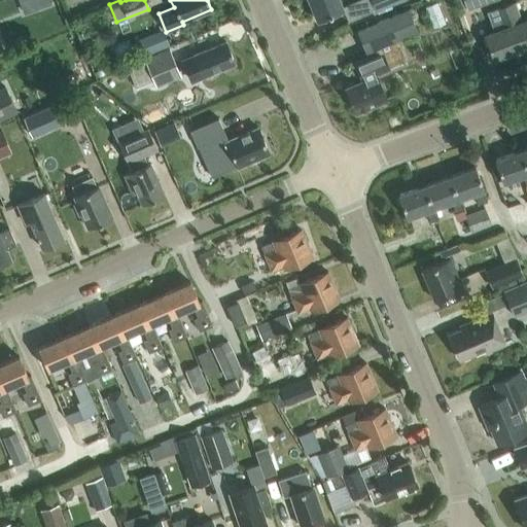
[(308,0),(316,20),(342,9),(338,0),(308,0)]
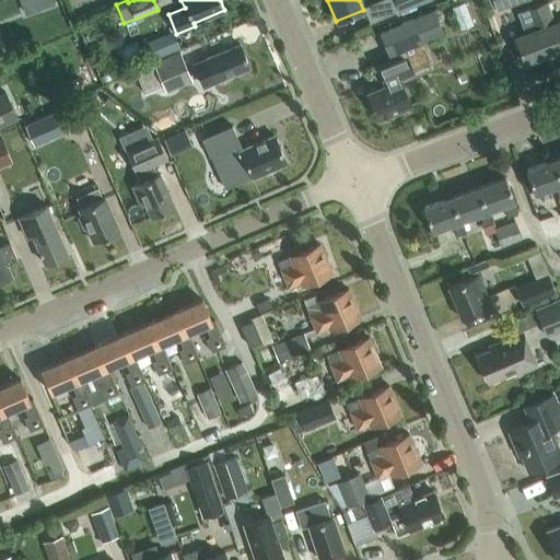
[(395,0),(400,12),(428,0),(395,0)]
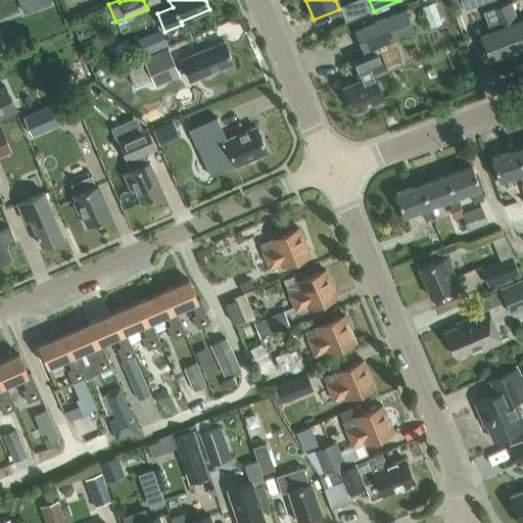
[(460,0),(464,9),(489,0),(460,0)]
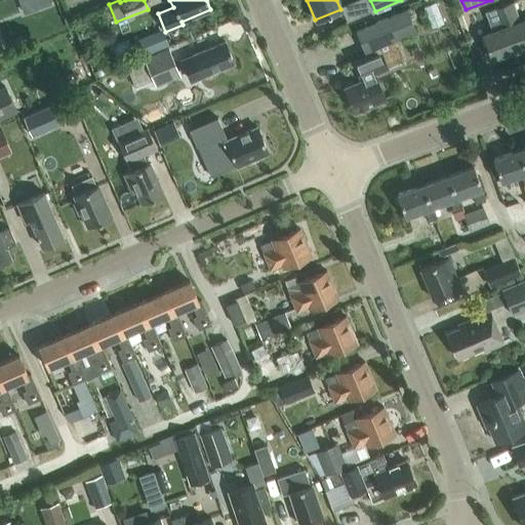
[(483,35),(491,58),(524,46),(524,19),(520,22),(514,2),(494,9),(501,29),(483,35)]
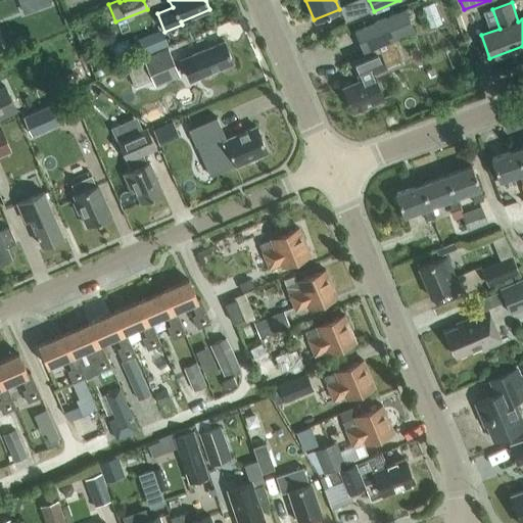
[(405,9),(353,30),(363,52),(414,32),(405,9)]
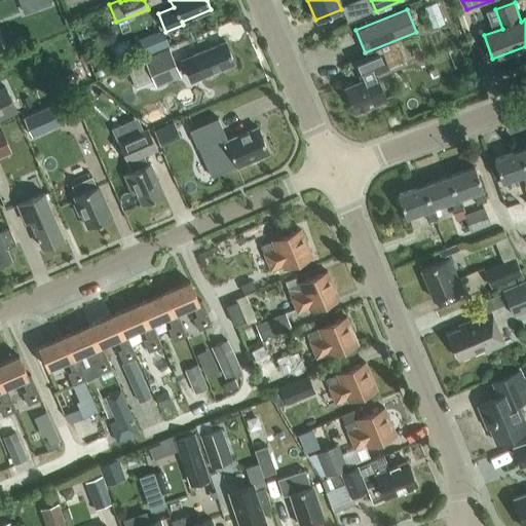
[(200,77),(233,64),(224,41),(191,54),(192,57),(182,61),(190,79),(199,75),(200,77)]
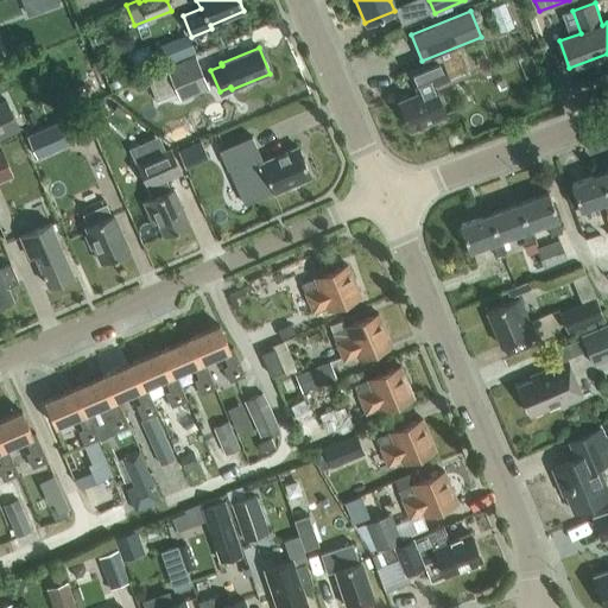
[(147,78),(157,101),(177,92),(181,100),(209,88),(194,55),(166,67),(168,70),(147,78)]
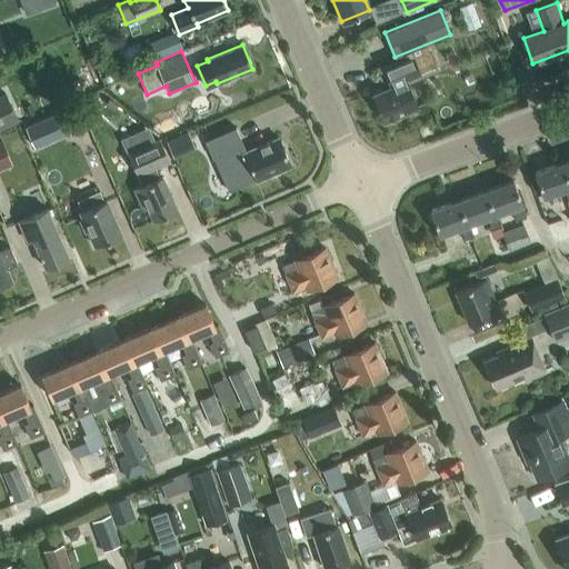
[(389,87),(370,95),(381,121),(386,119),(388,123),(398,119),(396,115),(416,107),(405,81),(418,76),(410,56),(381,68),(389,87)]
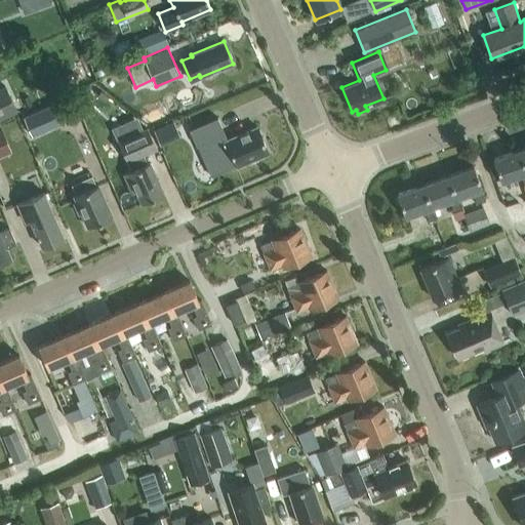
[(0,119),(16,112),(4,85),(0,86),(0,119)]
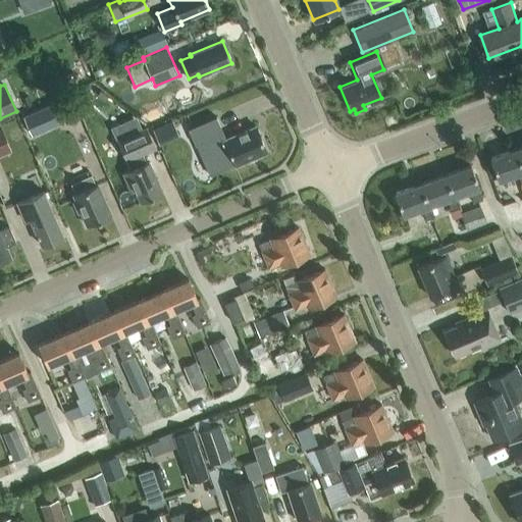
[(75,102),(88,96),(85,88),(71,94),(75,102)]
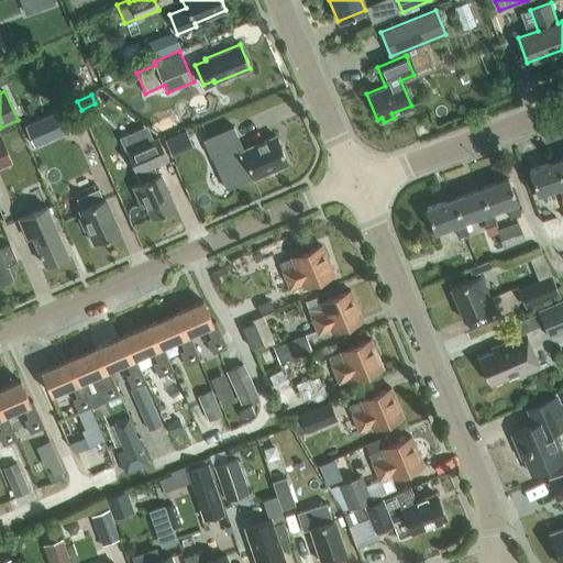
[(30,102),(23,106),(28,116),(34,112),(30,102)]
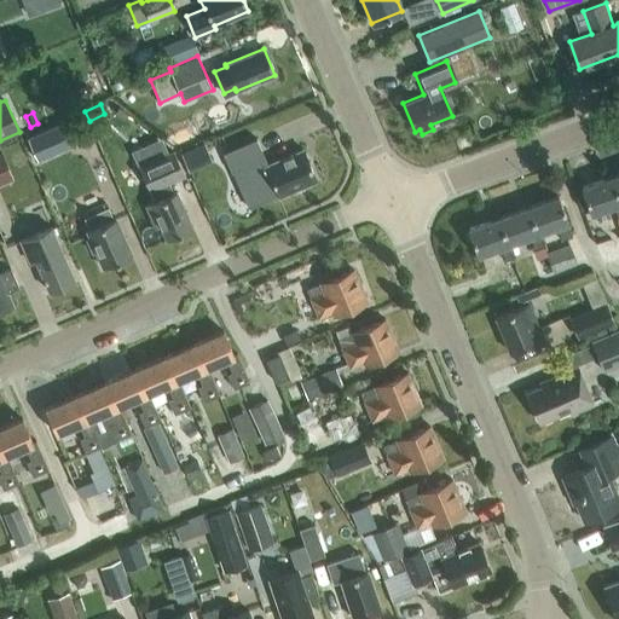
[(316,179),(302,149),(267,165),(256,138),(223,152),(231,173),(235,172),(249,207),(277,195),(277,196),(316,179)]
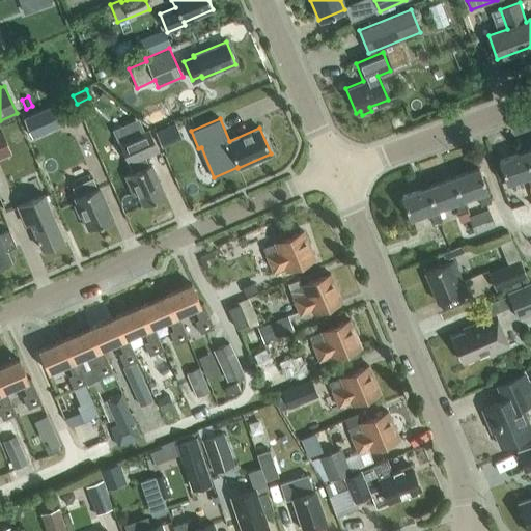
[(10,127),(0,130),(0,158),(21,150),(10,127)]
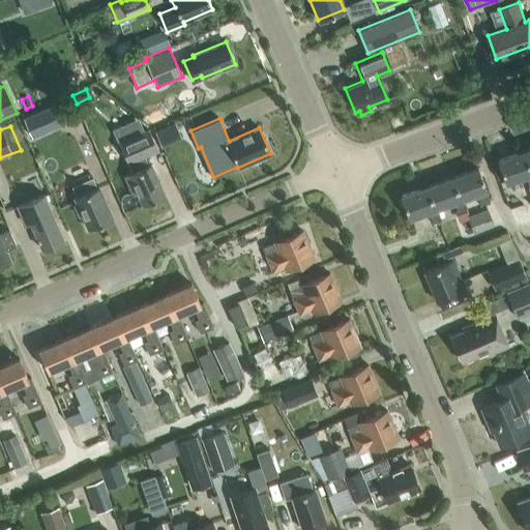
[(149,166),(145,156),(158,151),(149,129),(119,143),(133,173),(124,176),(134,197),(138,195),(142,206),(165,196),(151,165),(149,166)]
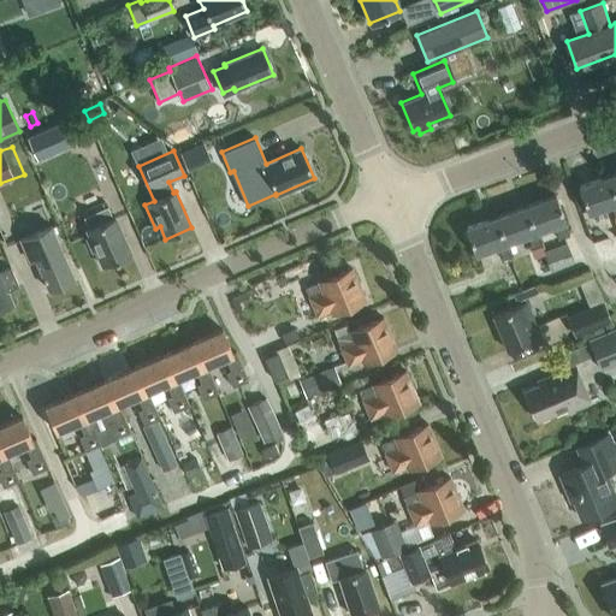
[(615,218),(615,197),(608,175),(578,187),(587,213),(611,205),(615,219),(615,218)]
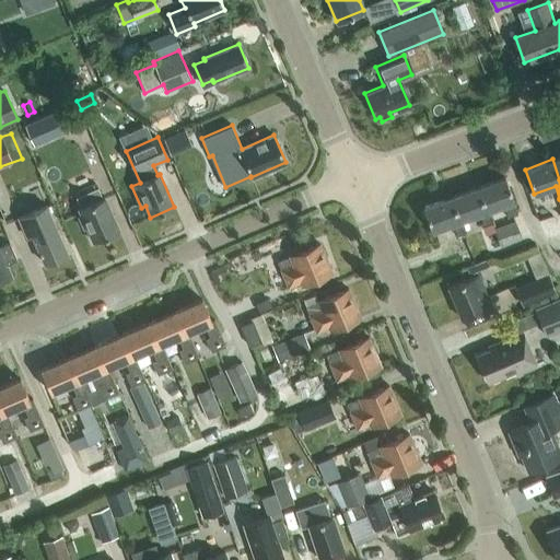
[(505,177),(477,188),(486,212),(488,211),(504,206),(509,218),(516,216),(512,203),(514,202),(505,177)]
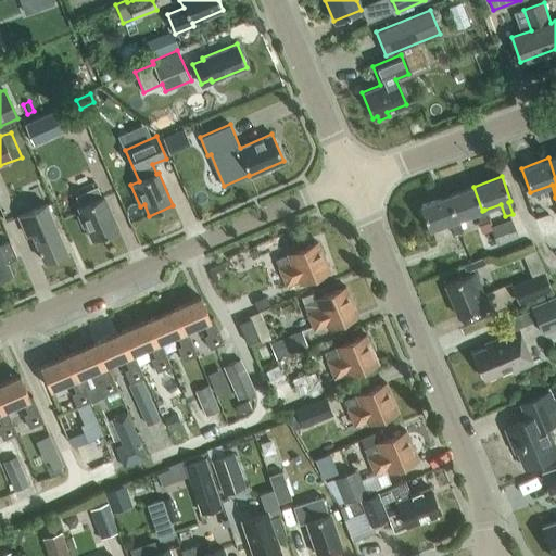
[(92,241),(118,229),(104,197),(102,198),(97,187),(76,197),(80,206),(77,207),(92,241)]
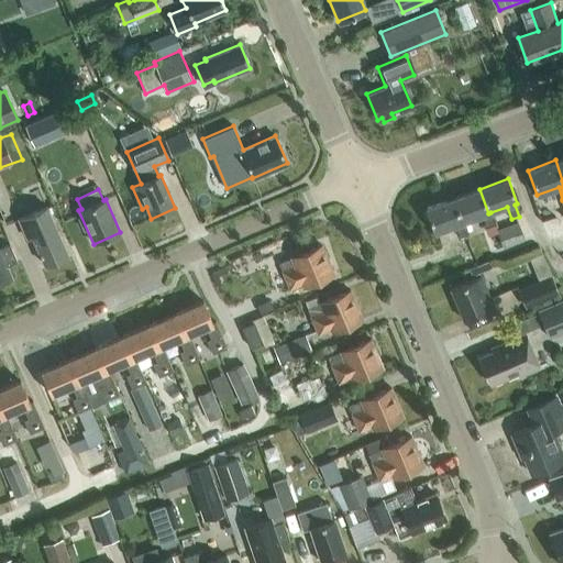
[(462,223),(464,222),(482,216),(486,229),(495,225),(490,212),(488,213),(479,189),(453,198),(462,223)]
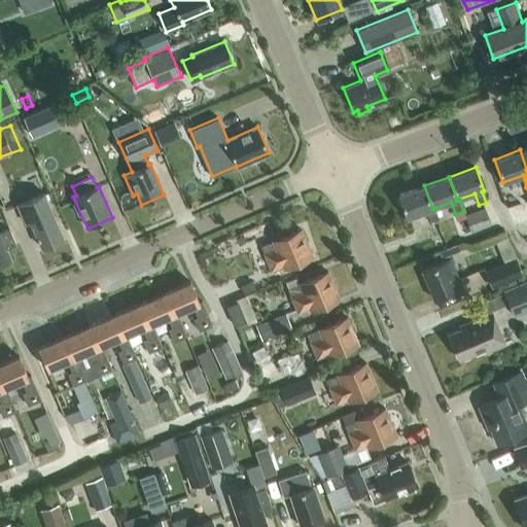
[(438,220),(434,208),(432,209),(424,185),(397,196),(406,218),(425,211),(429,223),(438,220)]
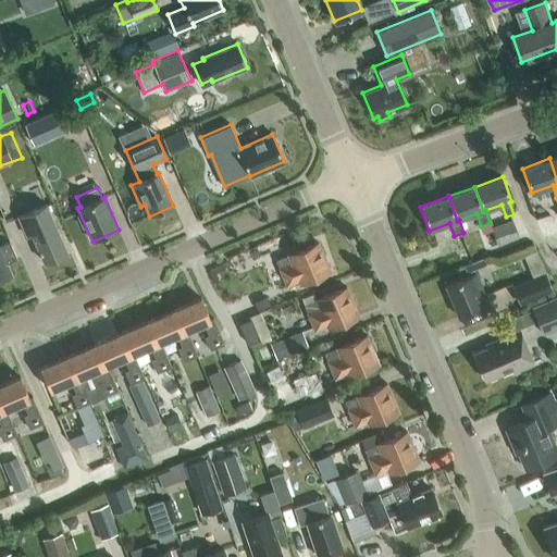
[(26,236),(32,234),(44,262),(66,252),(46,205),(17,217),(26,236)]
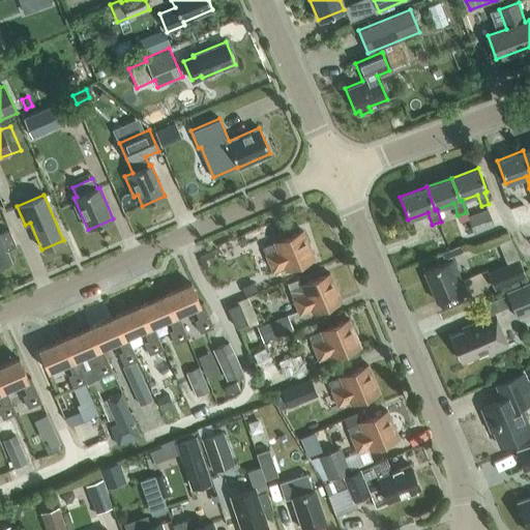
[(467,216),(473,233),(493,225),(487,209),(467,216)]
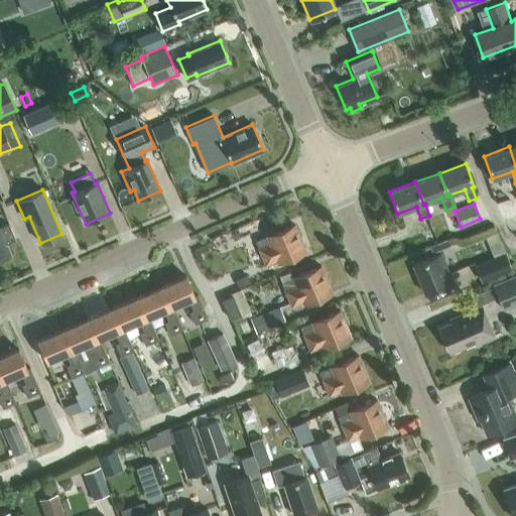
[(0,260),(11,255),(6,244),(16,240),(9,224),(0,227),(0,260)]
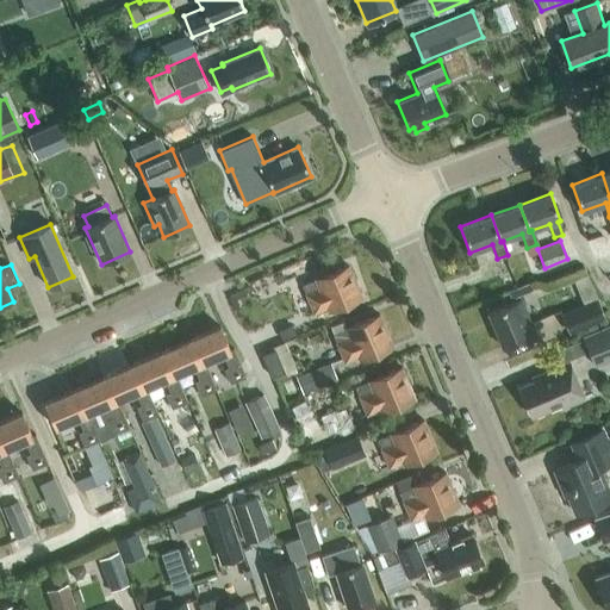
[(329,311),(361,297),(348,266),(303,285),(315,313),(328,307),(329,311)]
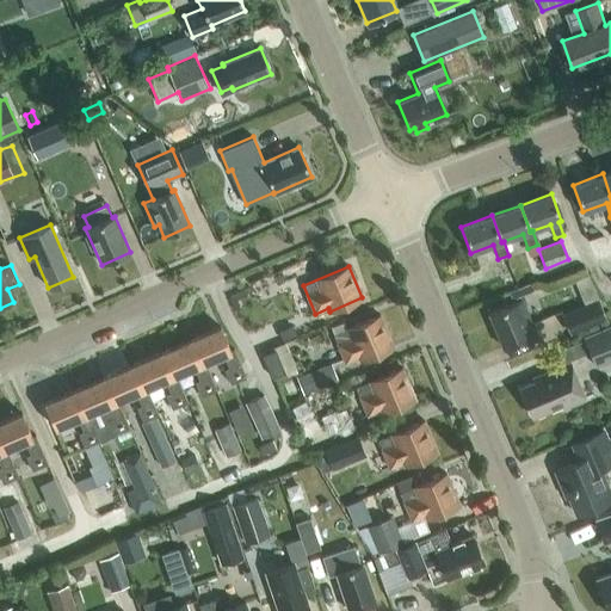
[(606,319),(598,298),(562,314),(571,334),(606,319)]
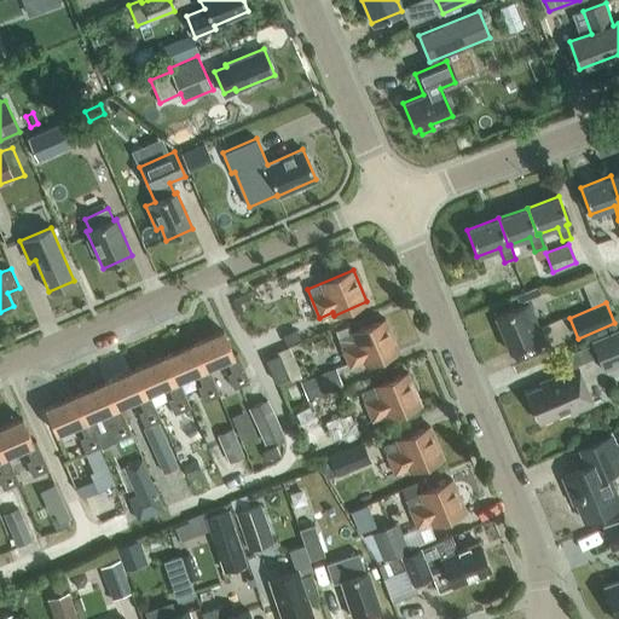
[(509,353),(543,339),(527,305),(495,318),(509,353)]
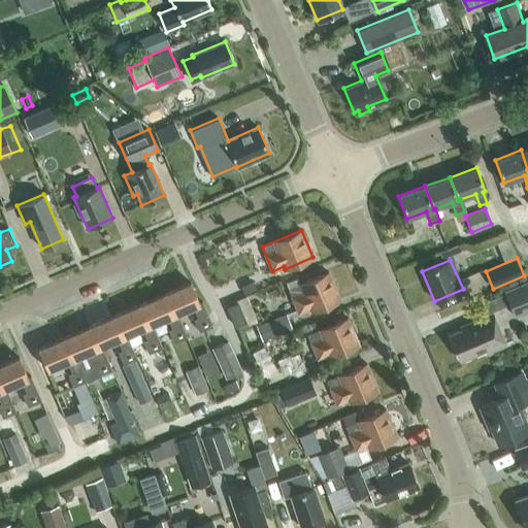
[(250,289),(271,279),(266,267),(244,276),(250,289)]
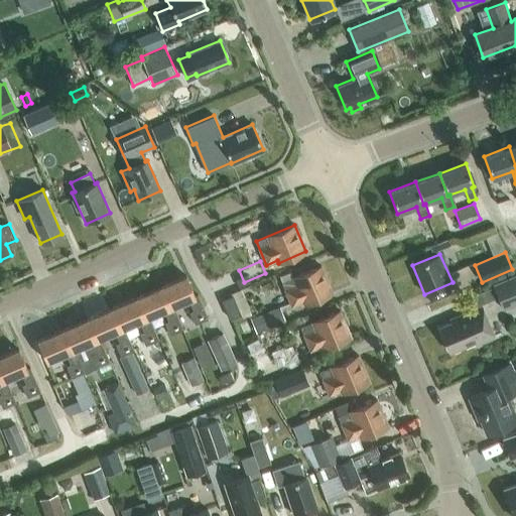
[(279,276),(285,289),(284,289),(291,306),(303,301),(304,304),(332,293),(321,266),(293,278),(290,271),(279,276)]
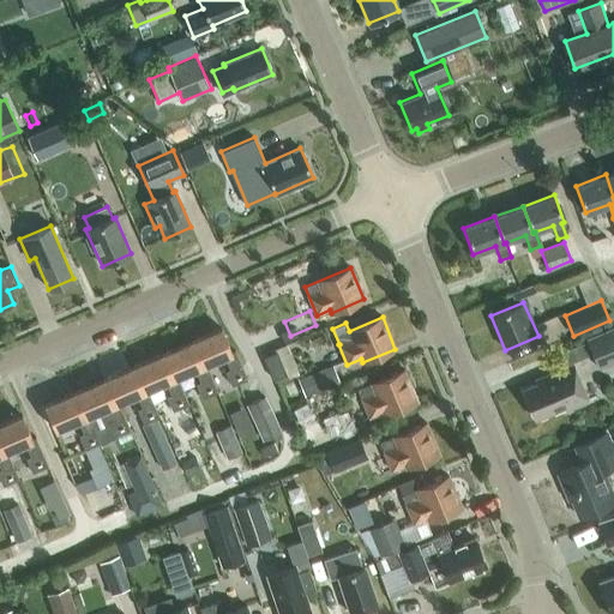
[(613,325),(585,337),(599,368),(613,361),(613,325)]
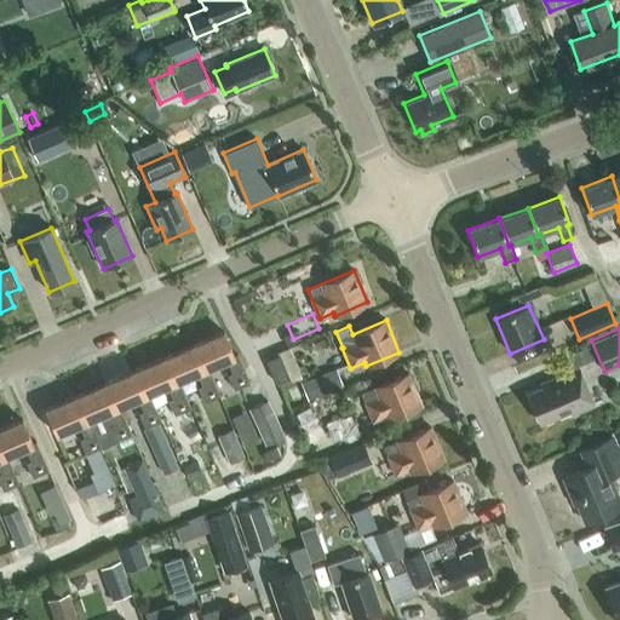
[(227,359),(231,372),(227,374),(234,388),(248,380),(236,354),(234,355),(223,332),(194,344),(204,368),(208,367),(227,359)]
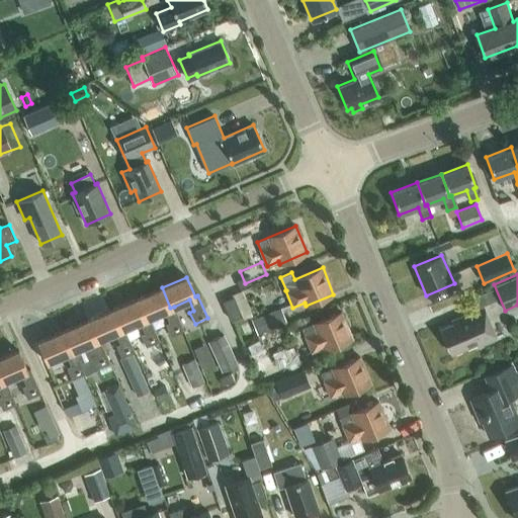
[(183,328),(174,307),(170,308),(162,287),(137,298),(146,319),(149,318),(166,310),(170,321),(166,323),(170,334),(183,328)]
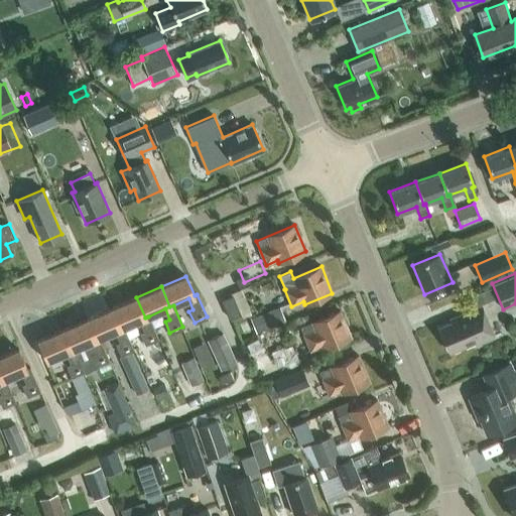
[(241,315),(233,295),(222,300),(231,320),(241,315)]
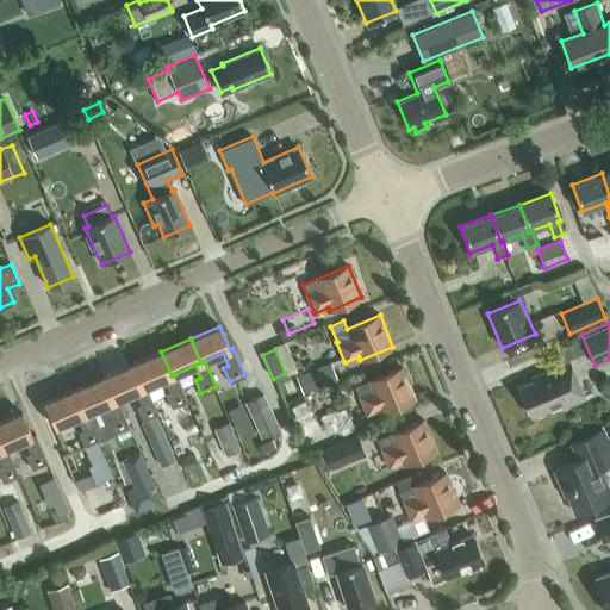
[(161,352),(132,365),(142,388),(145,387),(166,379),(172,391),(165,393),(170,406),(187,399),(175,374),(172,375),(161,352)]
